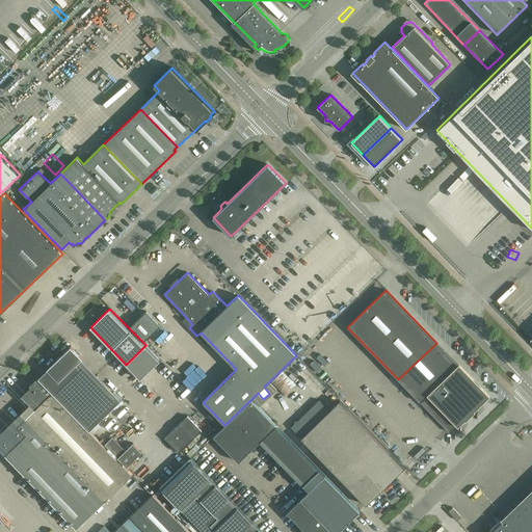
[(143,342),(160,325),(147,311),(130,327),(143,342)]
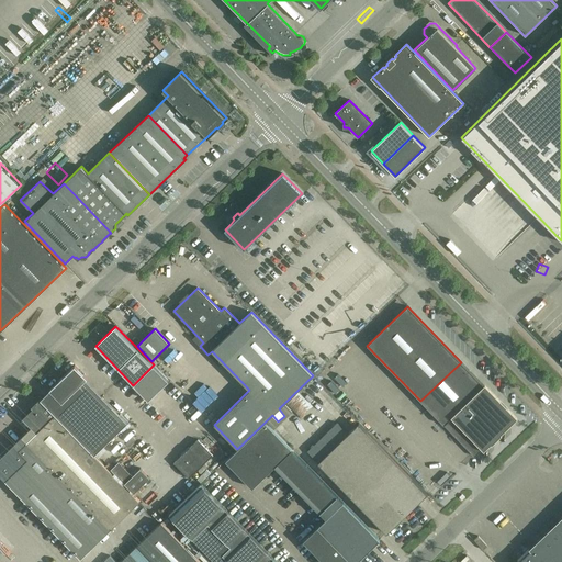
[(288,347),(291,343),(282,334),(278,337),(288,347)]
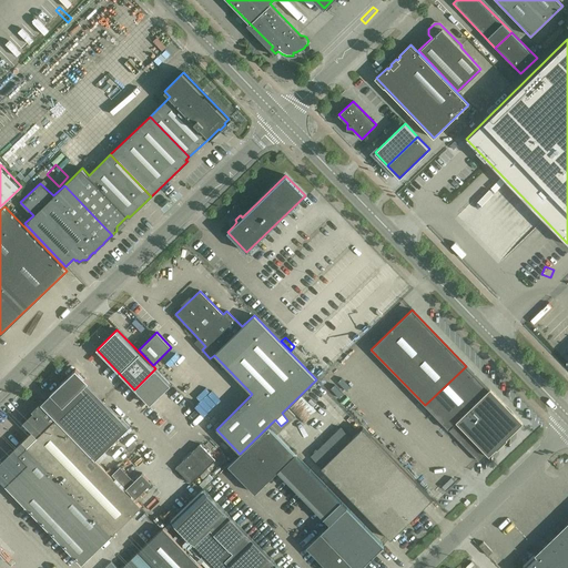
[(326,365),(334,374),(343,365),(335,357),(326,365)]
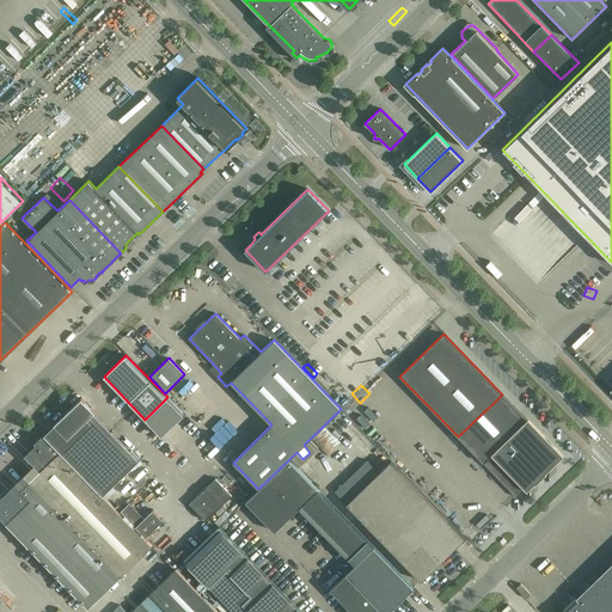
[(502,395),(458,436),(516,497),(561,454),(502,395)]
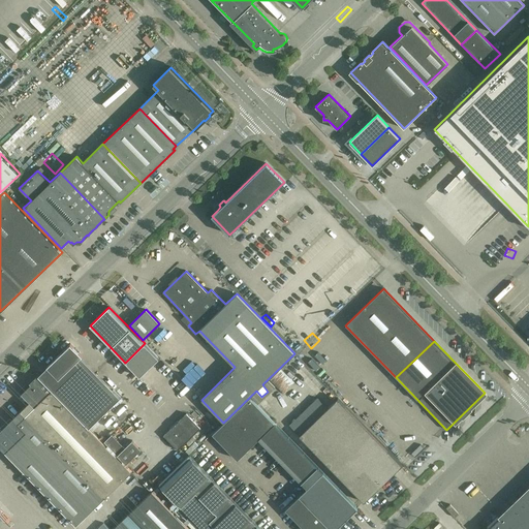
[(113,390),(112,391),(80,359),(83,356),(70,344),(47,367),(48,368),(39,376),(38,375),(37,376),(89,429),(121,398),(113,390)]
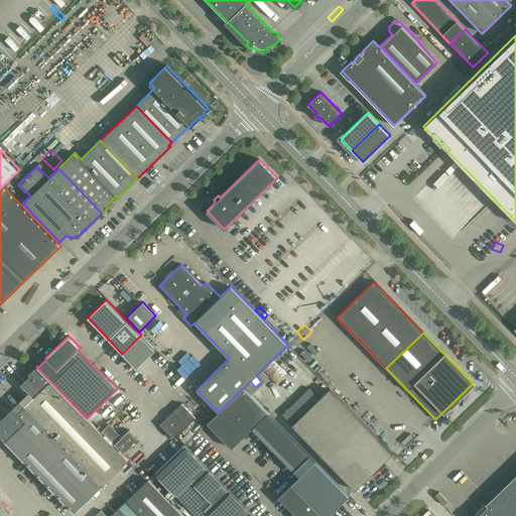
[(163,339),(156,347),(161,352),(169,344),(163,339)]
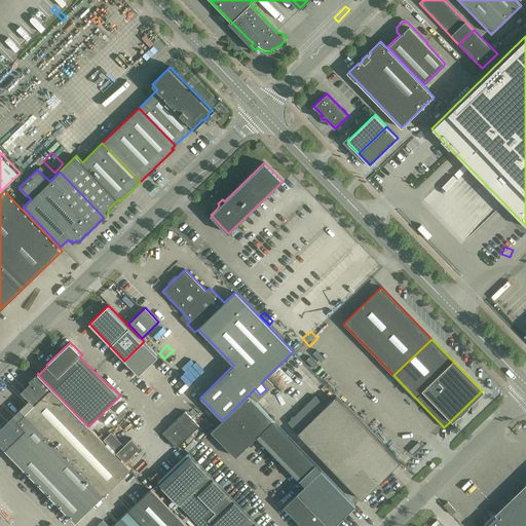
[(147,360),(155,350),(152,347),(144,357),(147,360)]
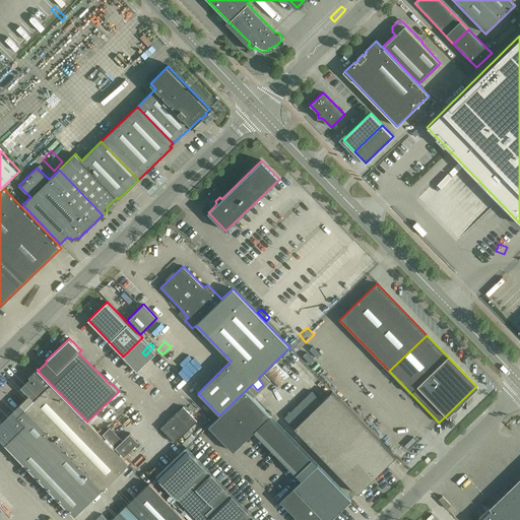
[(87,421),(37,370),(37,369),(19,385),(29,395),(12,411),(0,423),(0,439),(5,445),(75,517),(103,490),(129,464),(87,421)]
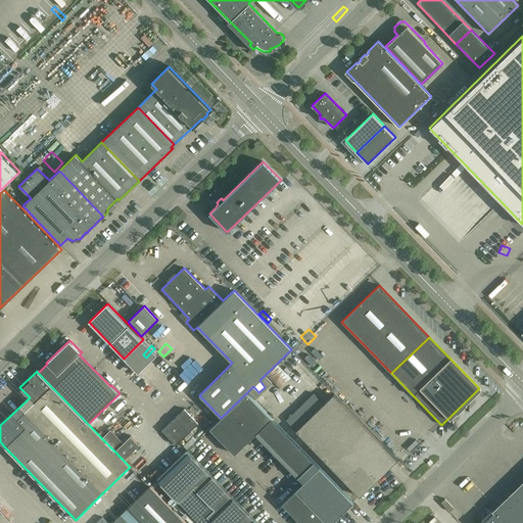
[(334,392),(342,399),(348,392),(340,385),(334,392)]
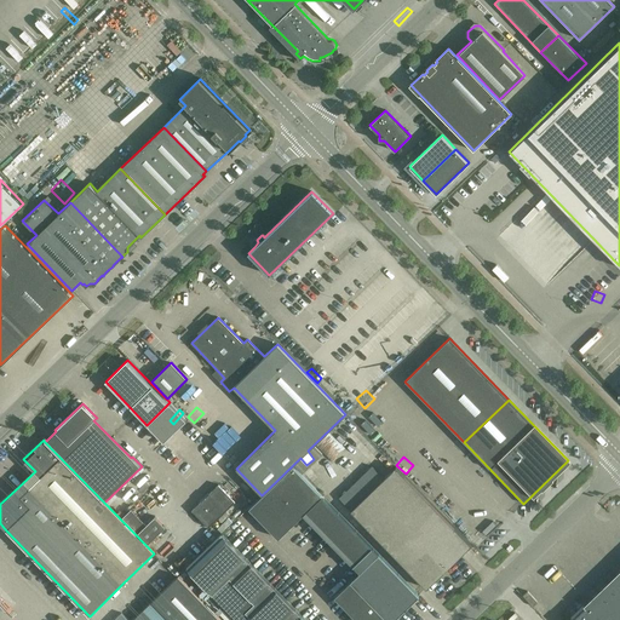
[(351,563),(371,545),(322,495),(293,465),(250,509),(279,539),(303,515),(351,563)]
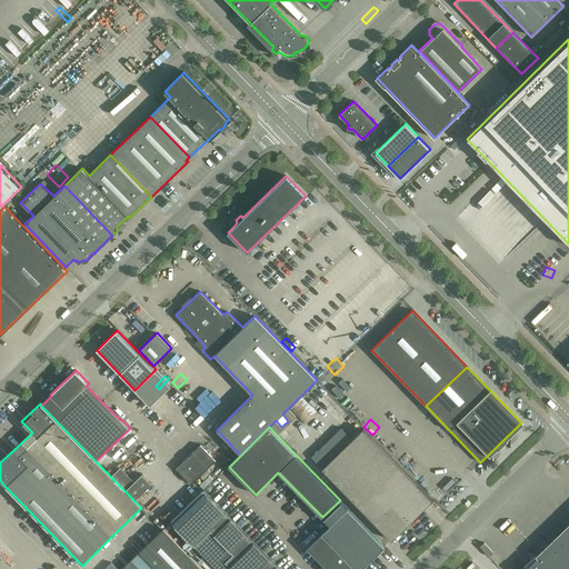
[(332,437),(412,520),(432,500),(363,428),(352,439),(341,428),(332,437)]
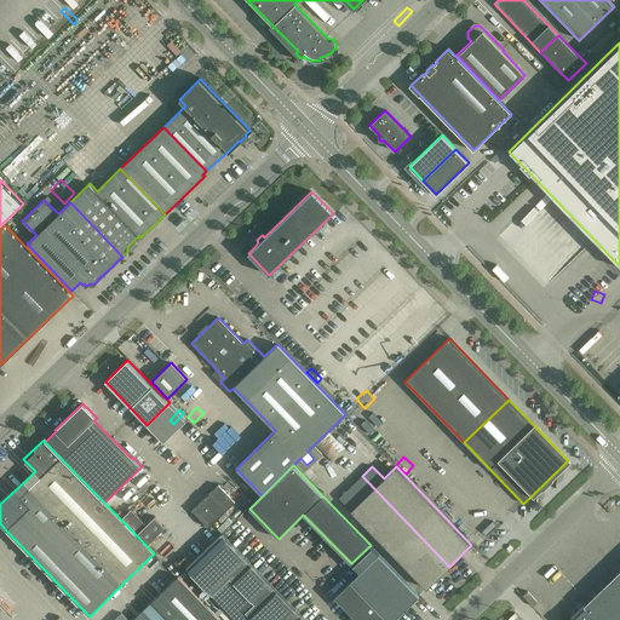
[(449,567),(362,476),(339,498),(351,510),(426,589),(449,567)]
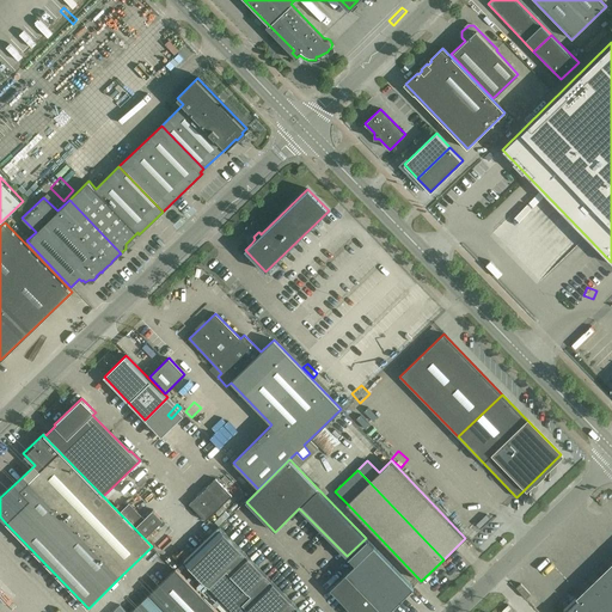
[(189,503),(206,520),(232,495),(215,478),(189,503)]
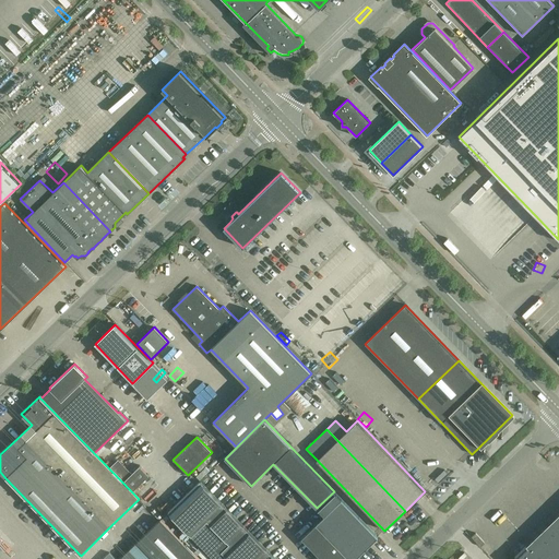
[(133,490),(149,475),(140,465),(132,473),(118,459),(110,466),(133,490)]
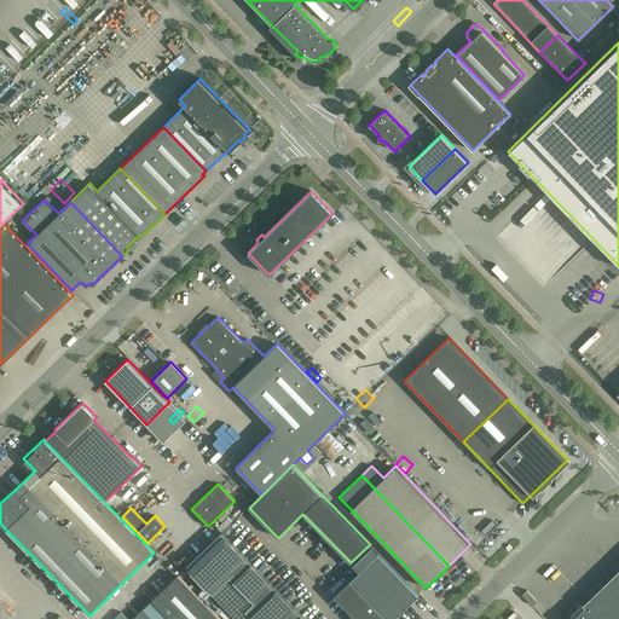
[(186,567),(236,618),(262,618),(284,599),(221,533),(186,567)]
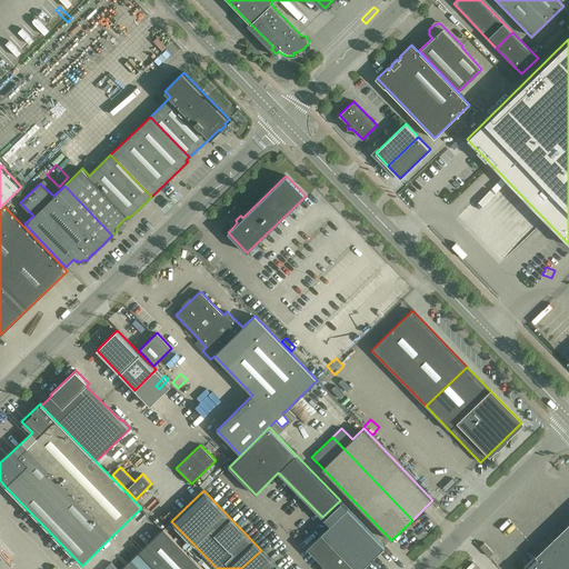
[(223,490),(216,497),(223,506),(231,500),(223,490)]
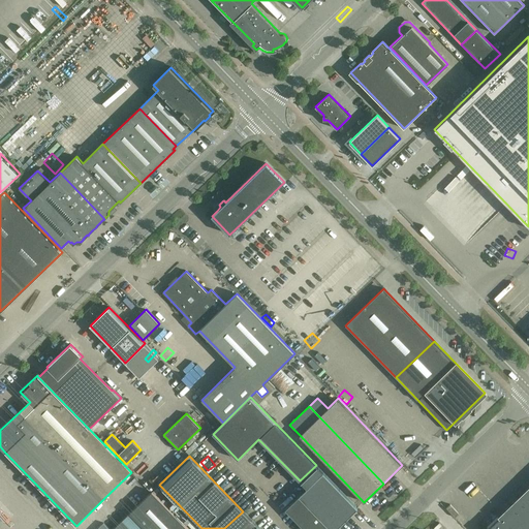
[(336,528),(358,508),(323,472),(285,508),(305,528),(336,528)]
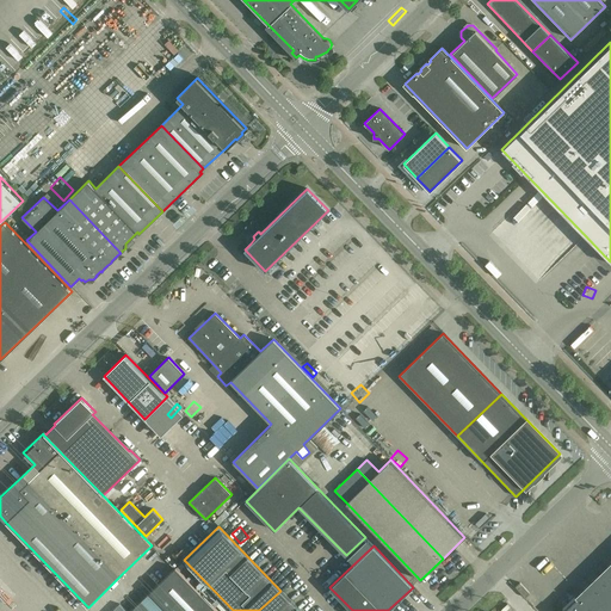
[(532,574),(537,579),(561,557),(556,551),(532,574)]
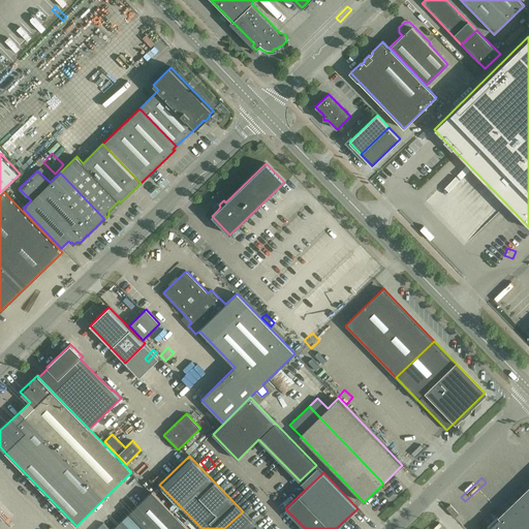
[(485,528),(528,528),(528,486),(498,517),(496,515),(486,526),(487,527),(485,528)]
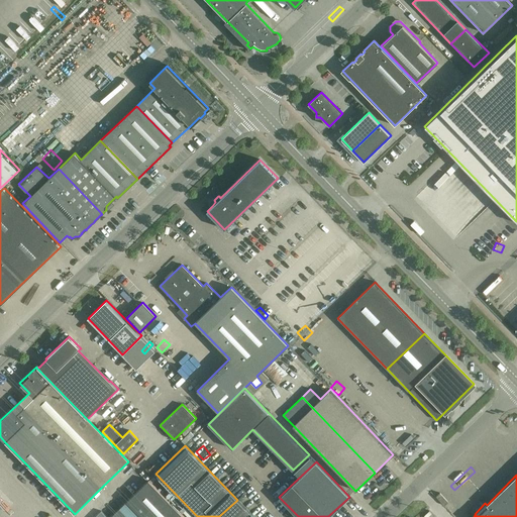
[(184,516),(148,480),(119,508),(127,516),(184,516)]
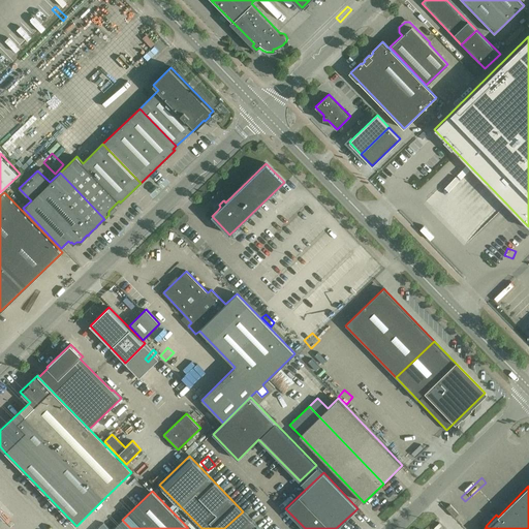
[(455,517),(459,514),(450,504),(446,508),(455,517)]
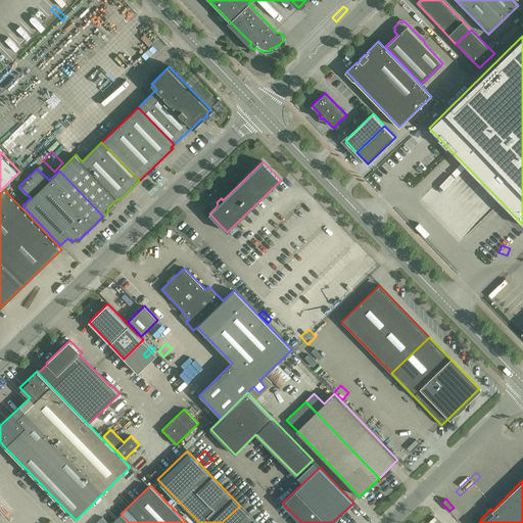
[(257,522),(240,506),(222,522),(257,522)]
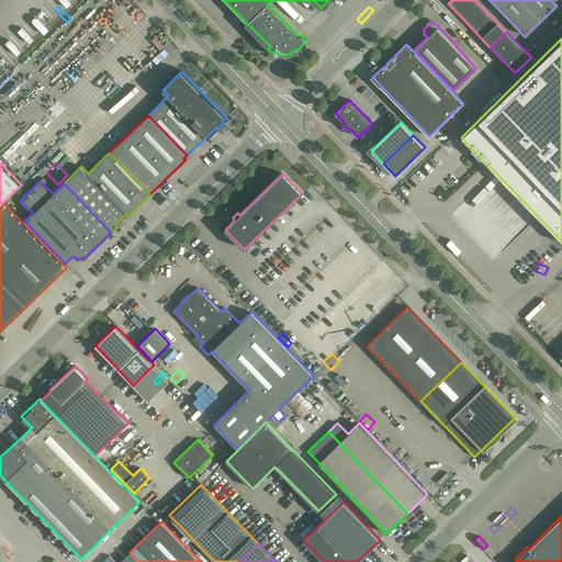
[(138,561),(130,552),(120,561),(138,561)]
